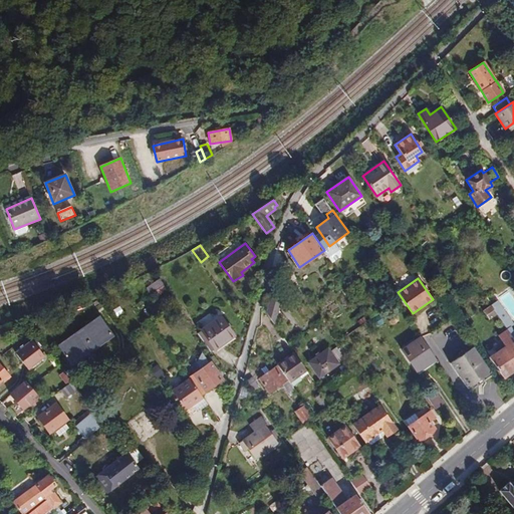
[(167,290),(163,285),(154,291),(158,297),(167,290)]
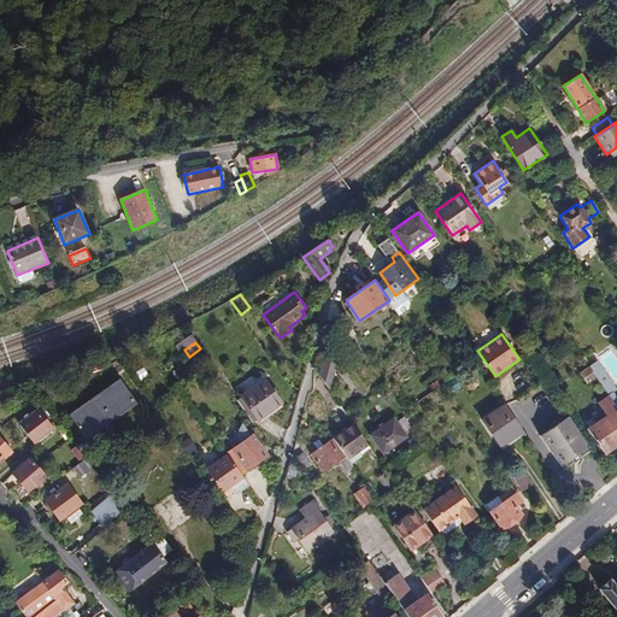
[(324,360),(321,377),(329,391),(336,364),(324,360)]
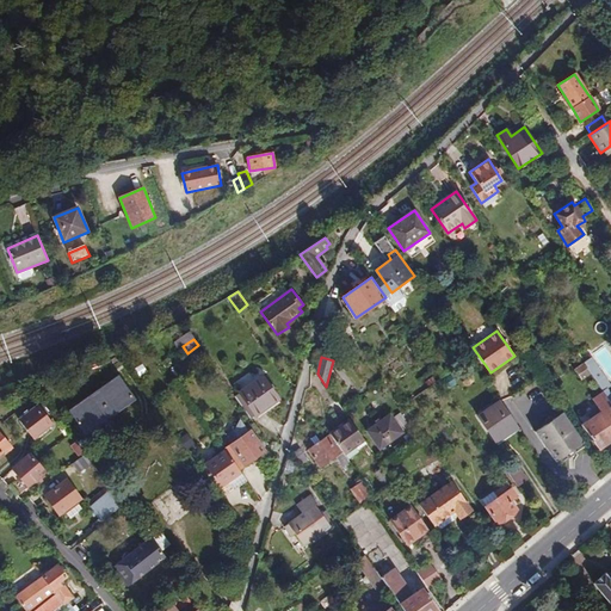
[(591,374),(596,382),(602,378),(596,369),(597,368),(590,359),(584,363),(591,374)]
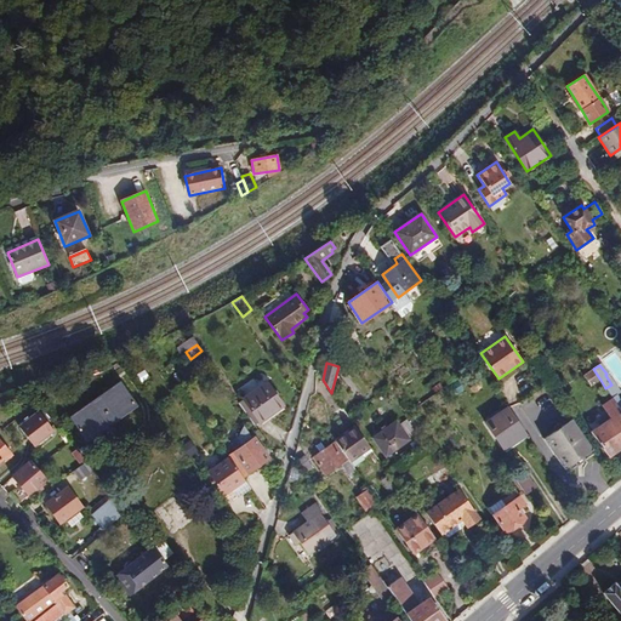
[(591,387),(600,380),(593,369),(592,368),(582,375),(591,387)]
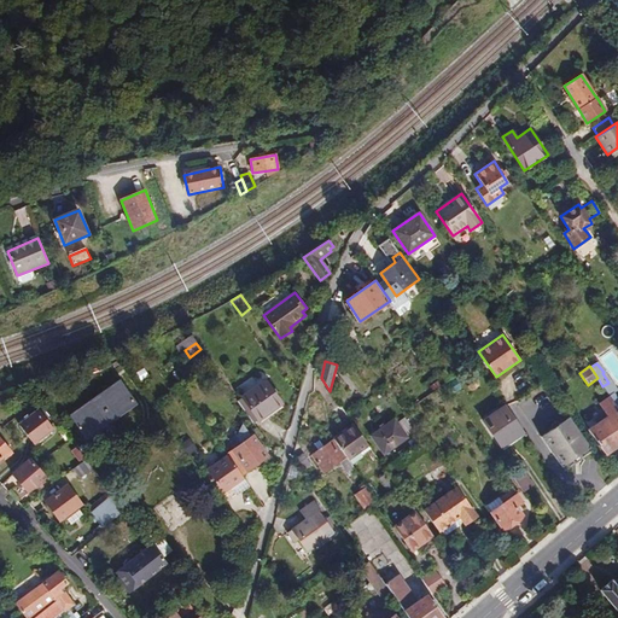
[(439,375),(445,384),(452,379),(445,371),(439,375)]
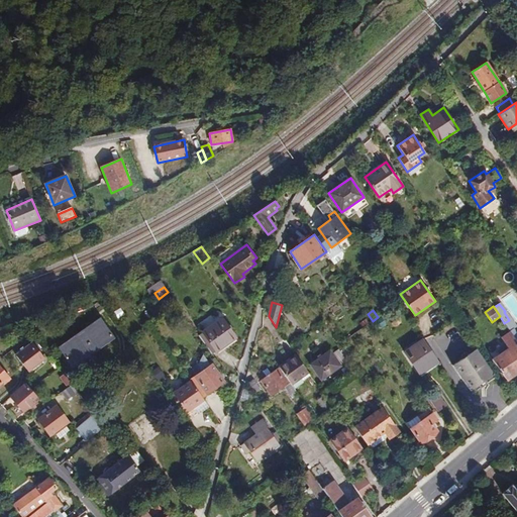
[(58,347),(72,368),(114,338),(100,317),(58,347)]
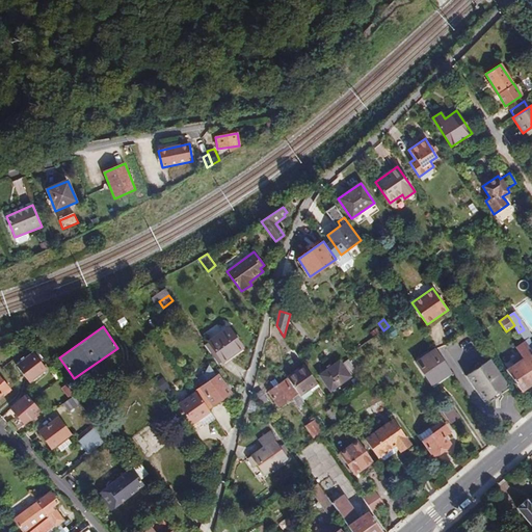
[(218,366),(243,348),(229,327),(204,345),(218,366)]
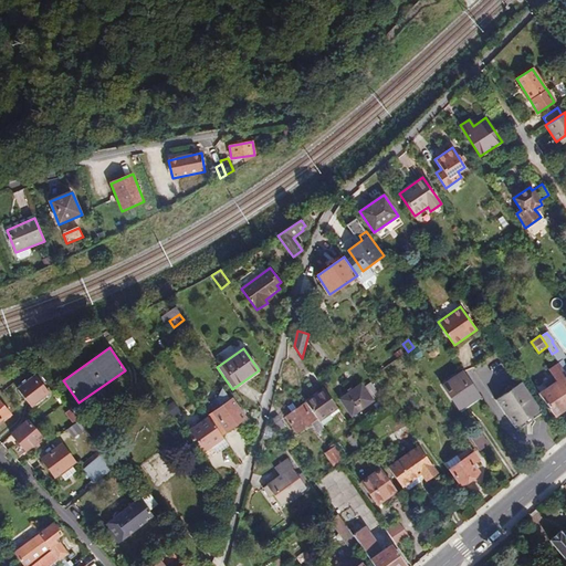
[(558,363),(562,368),(565,365),(565,363),(557,350),(552,354),(558,363)]
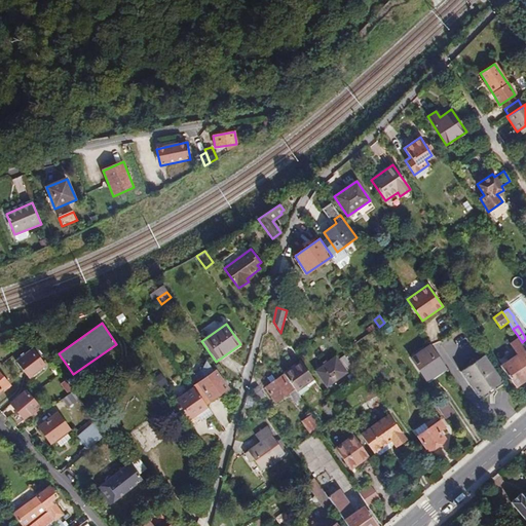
[(525,347),(519,337),(510,343),(518,354),(500,366),(516,388),(525,380),(525,347)]
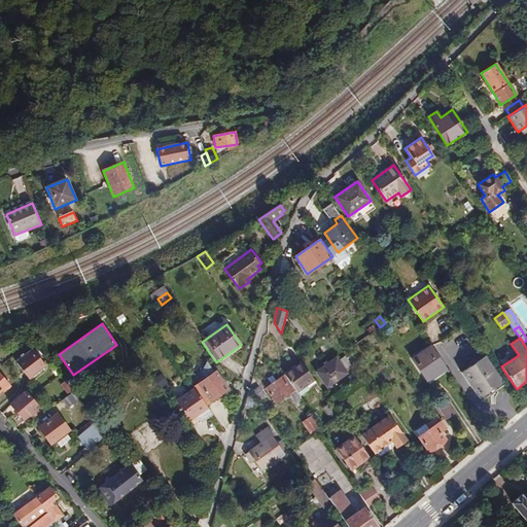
[(411,360),(427,383),(448,370),(431,346),(411,360)]
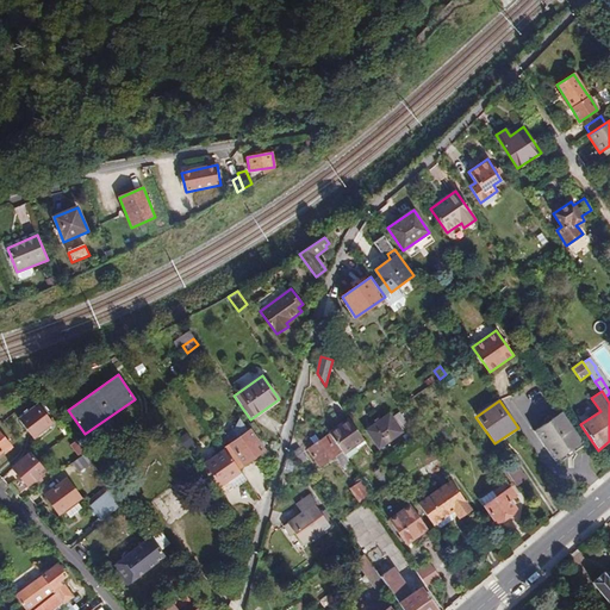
[(18,419),(33,439),(53,423),(37,405),(18,419)]
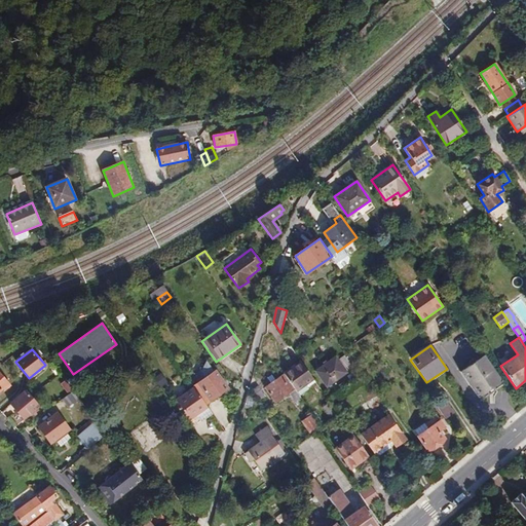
[(336,358),(315,371),(327,386),(352,368),(344,355),(338,360),(336,358)]
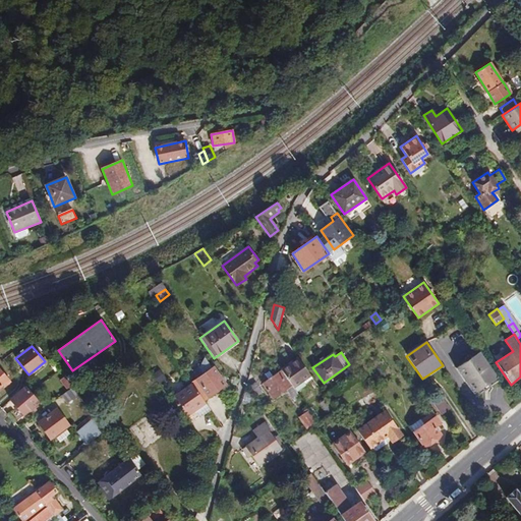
[(488,383),(498,377),(480,352),(457,368),(472,392),(475,390),(477,392),(482,388),(480,385),(487,381),(488,383)]
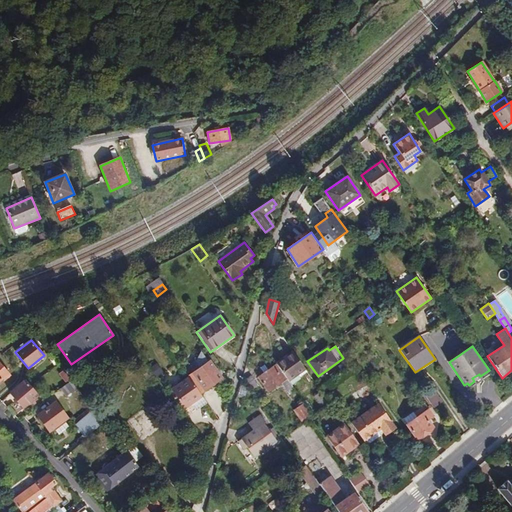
[(189,377),(200,393),(221,377),(210,361),(208,361),(201,351),(195,361),(198,366),(199,368),(188,376),(189,377)]
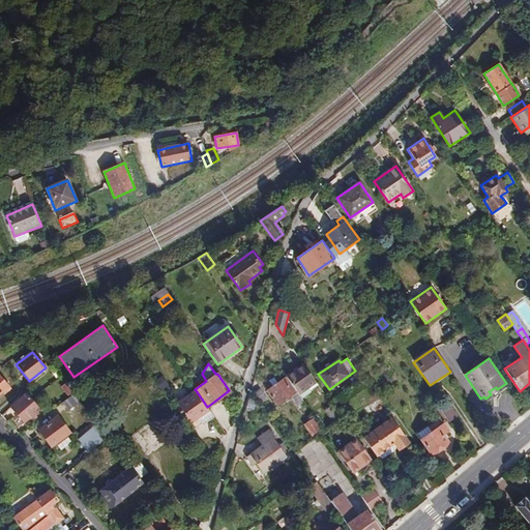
[(286,377),(298,394),(316,382),(303,364),(286,377)]
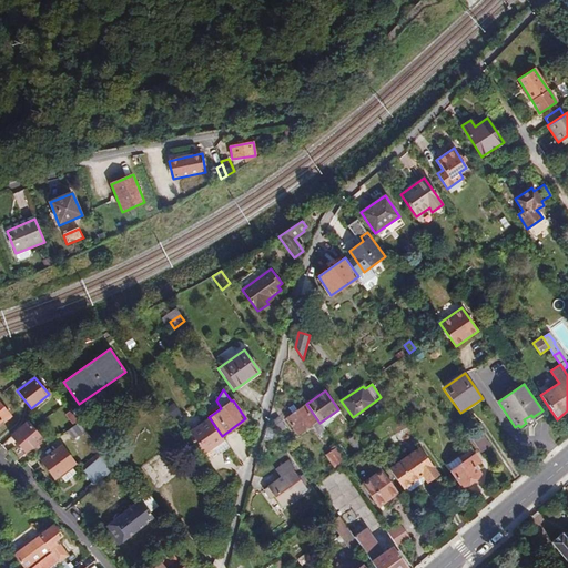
[(11,416),(0,403),(0,422),(1,422),(2,423),(11,416)]
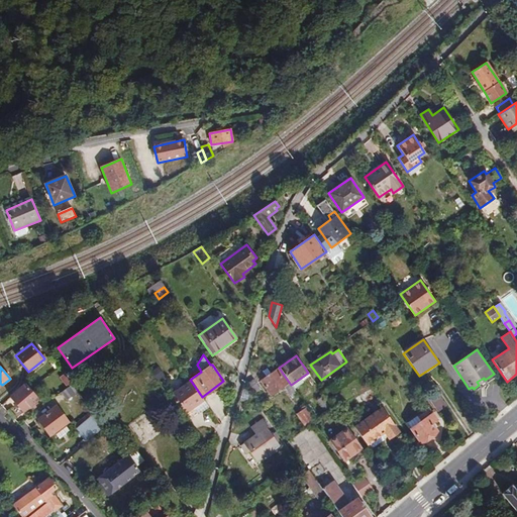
[(291,395),(296,392),(291,385),(279,368),(271,373),(266,376),(260,380),(271,396),(285,386),(291,395)]
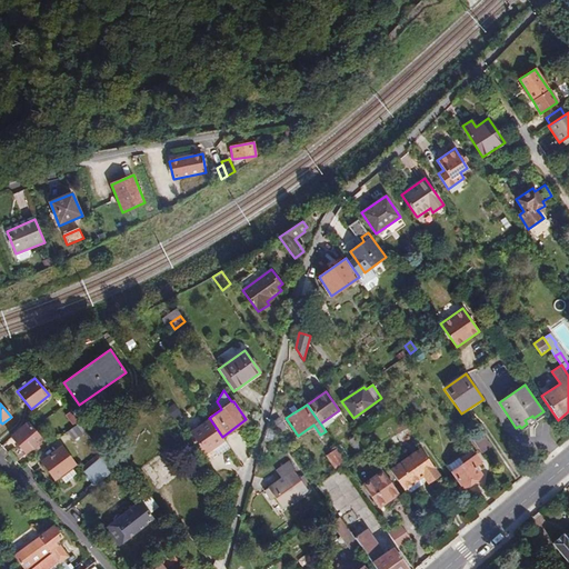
[(537,422),(532,416),(525,420),(529,428),(537,422)]
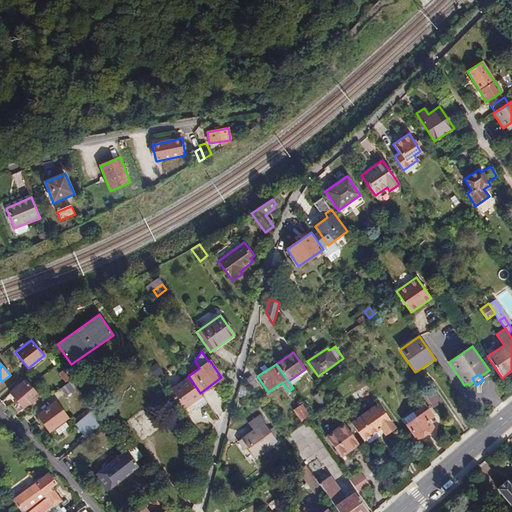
[(184,409),(202,396),(200,393),(189,377),(171,390),(184,409)]
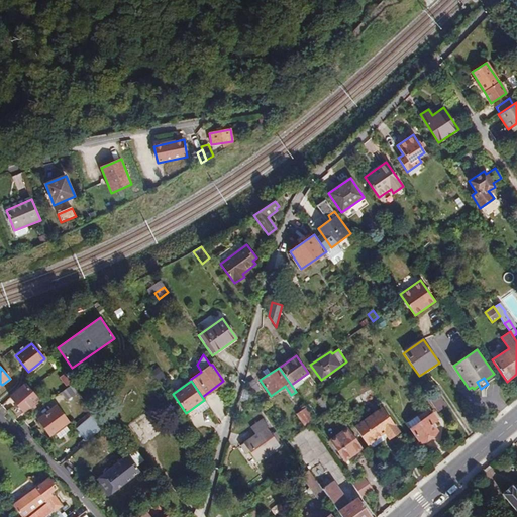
[(253,381),(248,384),(254,393),(260,389),(253,381)]
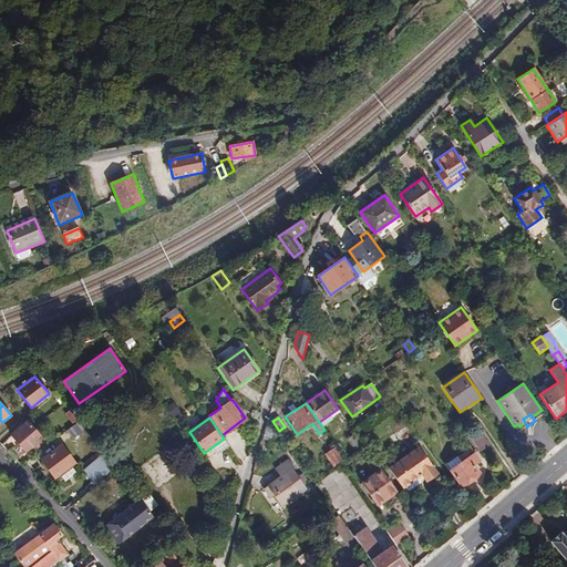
[(28,422),(11,435),(26,452),(31,447),(37,443),(42,439),(28,422)]
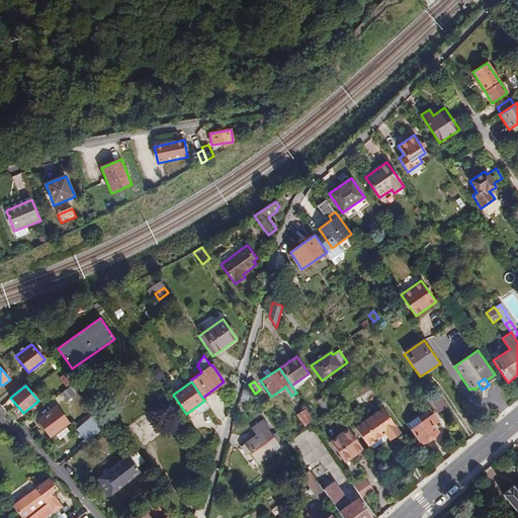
[(70,386),(62,394),(67,401),(76,394),(70,386)]
